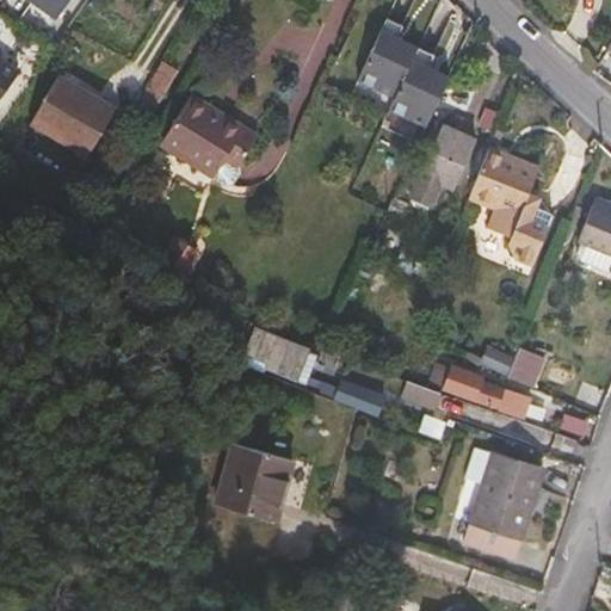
[(26,0),(55,19),(67,0),(26,0)]
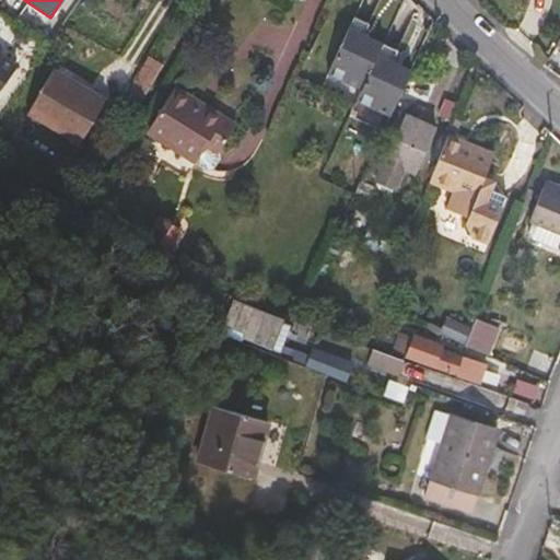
[(147,0),(141,0),(135,13),(147,21),(156,6),(147,0)]
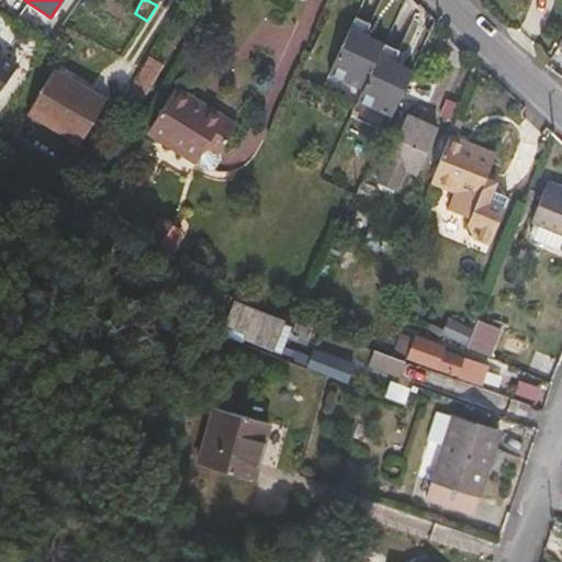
[(350,27),(328,78),(361,94),(381,53),(384,44),(350,27)]
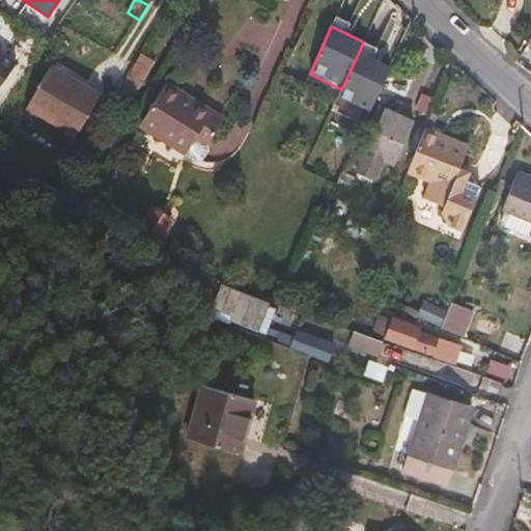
[(341,89),(338,96),(370,112),(391,65),(360,50),(341,89)]
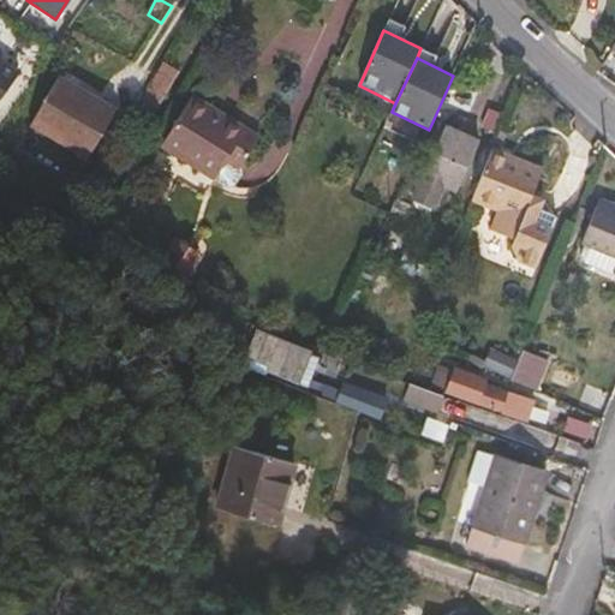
[(174,72),(162,65),(151,83),(163,90),(174,72)]
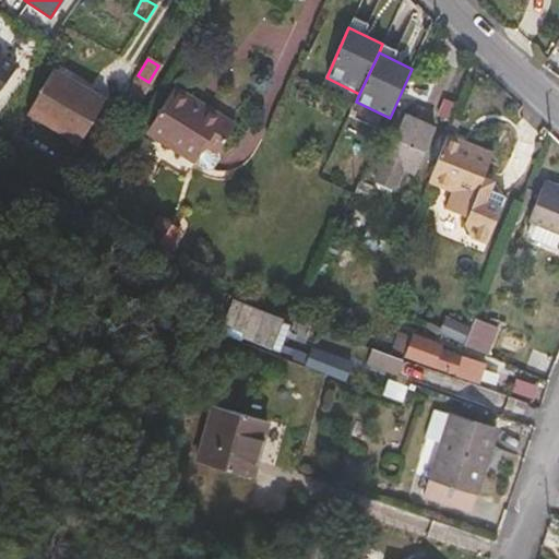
[(81,144),(109,99),(56,67),(28,111),(81,144)]
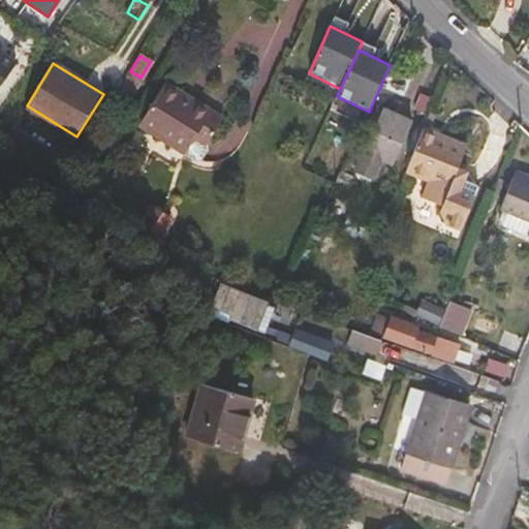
[(118,93),(128,99),(141,78),(130,71),(118,93)]
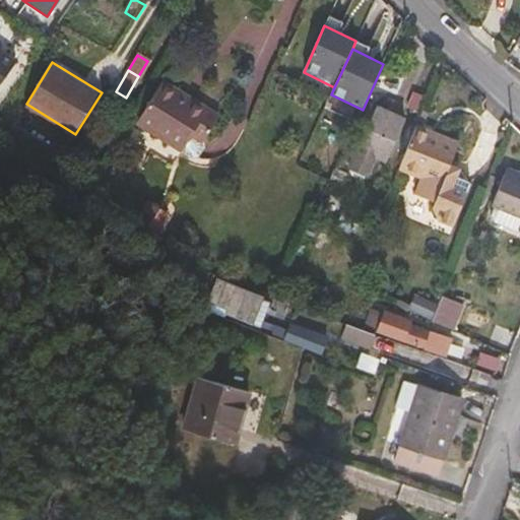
[(191,98),(160,77),(156,83),(188,104),(191,98)]
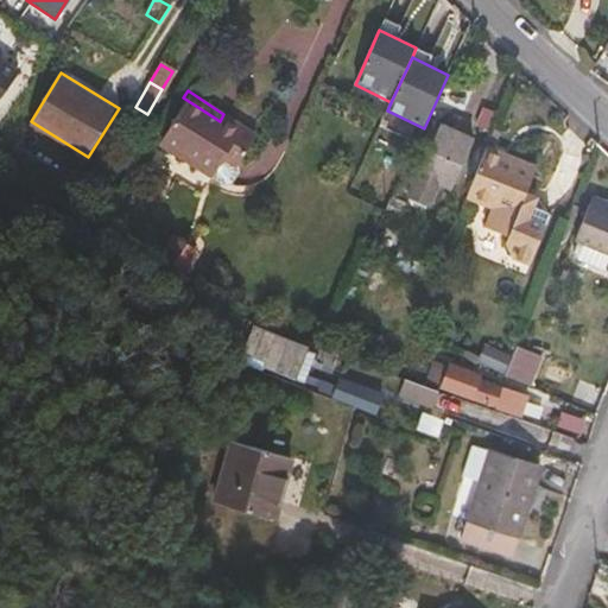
[(234,165),(254,134),(223,114),(220,121),(183,97),(156,139),(209,173),(220,157),(234,165)]
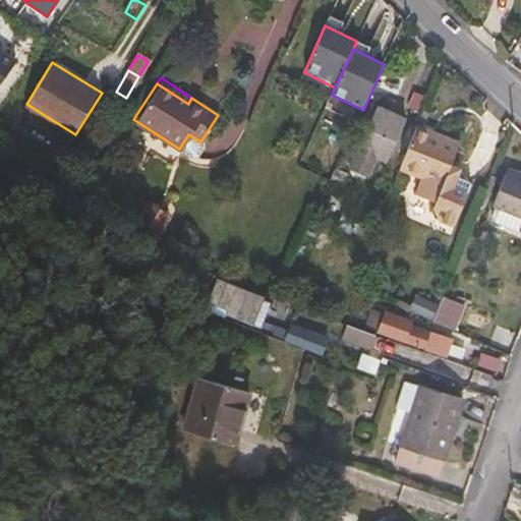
[(375,156),(388,161),(407,118),(379,106),(359,149),(356,148),(348,167),(366,175),(375,156)]
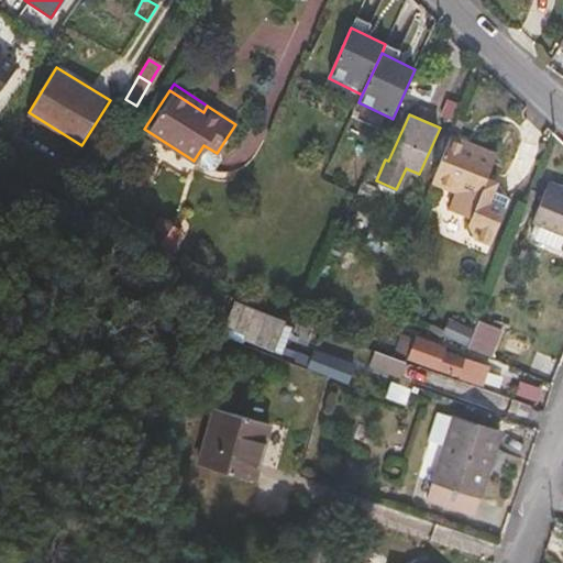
[(486,177),(496,153),(452,134),(433,181),(455,191),(449,208),(470,217),(467,223),(473,235),(489,243),(508,197),(497,180),(486,177)]
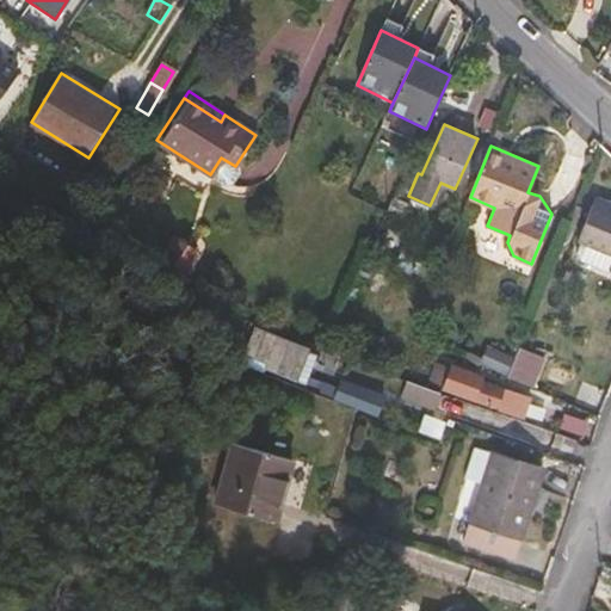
[(599,251),(610,254),(610,210),(606,208),(609,202),(597,198),(579,241),(581,242),(599,251)]
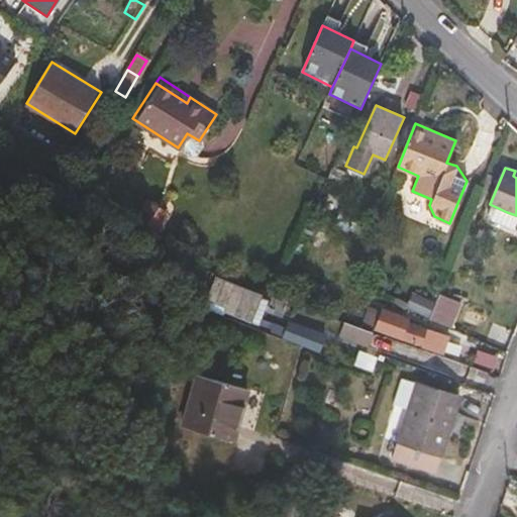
[(335,171),(330,183),(338,187),(343,175),(335,171)]
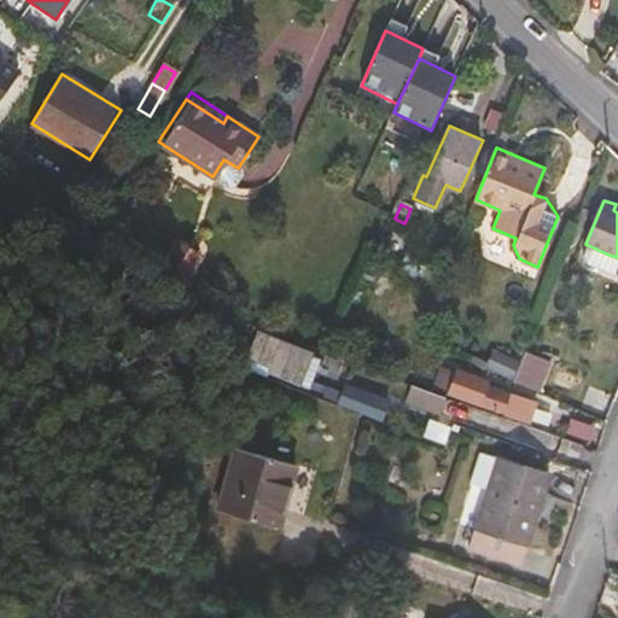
[(74,223),(68,232),(77,238),(83,228),(74,223)]
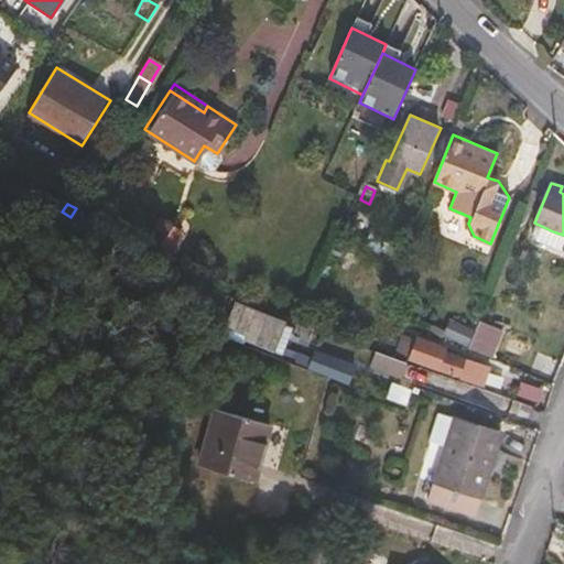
[(163,218),(149,243),(156,247),(170,221),(163,218)]
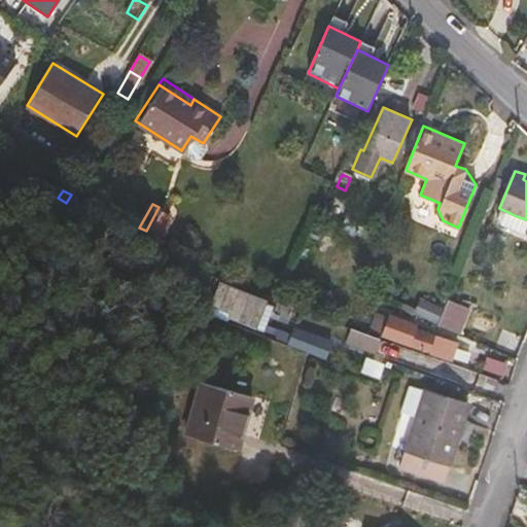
[(160,238),(171,214),(159,207),(146,231),(160,238)]
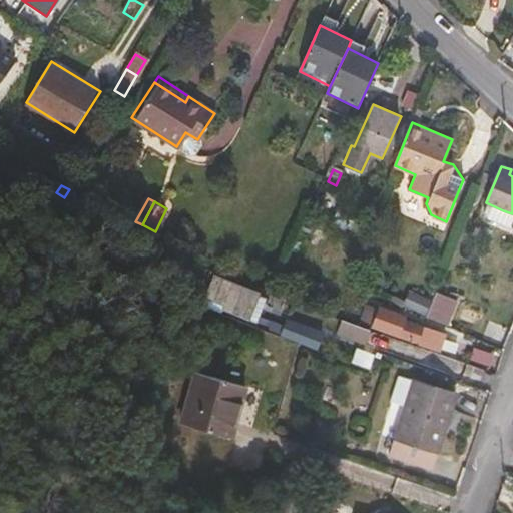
[(512,222),(512,213),(503,210),(488,203),(484,212),(487,219),(510,229),(512,222)]
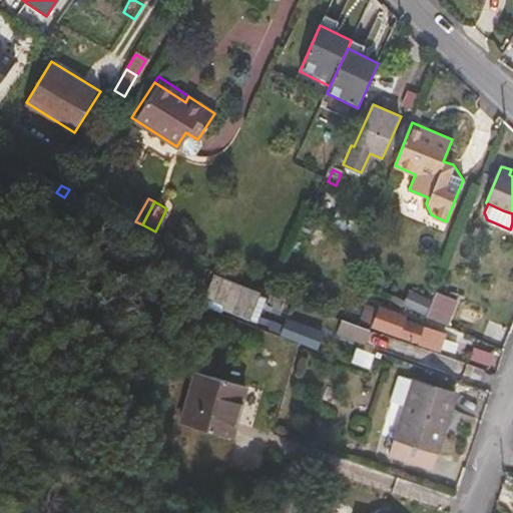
[(161,234),(173,211),(166,208),(155,231),(161,234)]
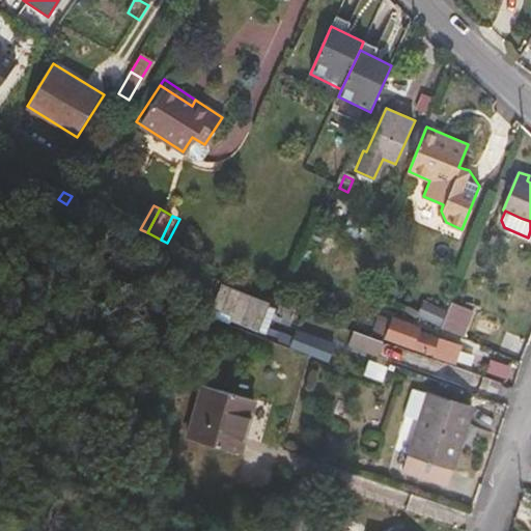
[(234,314),(232,320),(247,326),(257,297),(216,281),(207,304),(234,314)]
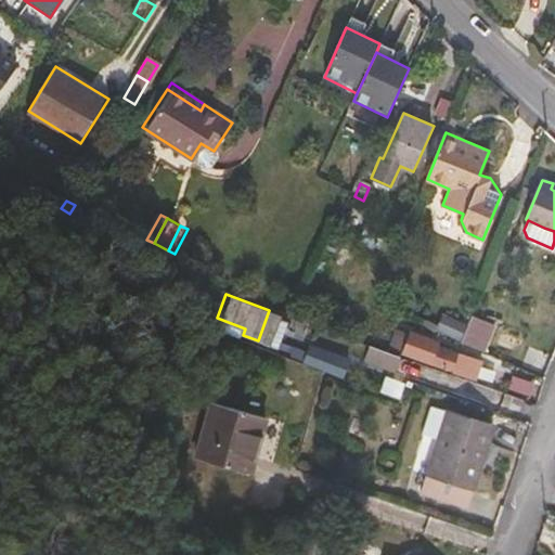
[(447,308),(438,331),(489,350),(498,327),(447,308)]
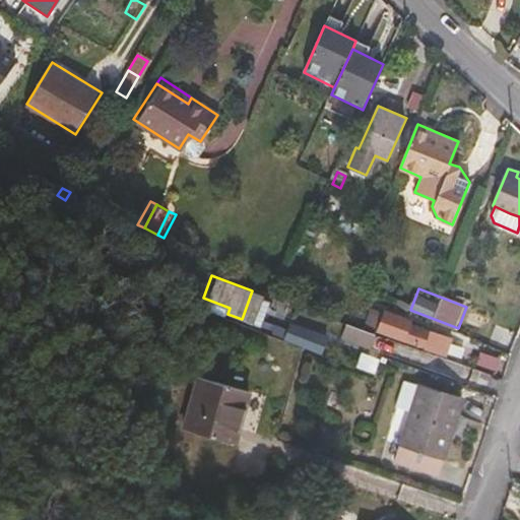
[(254,323),(264,295),(252,290),(242,319),(254,323)]
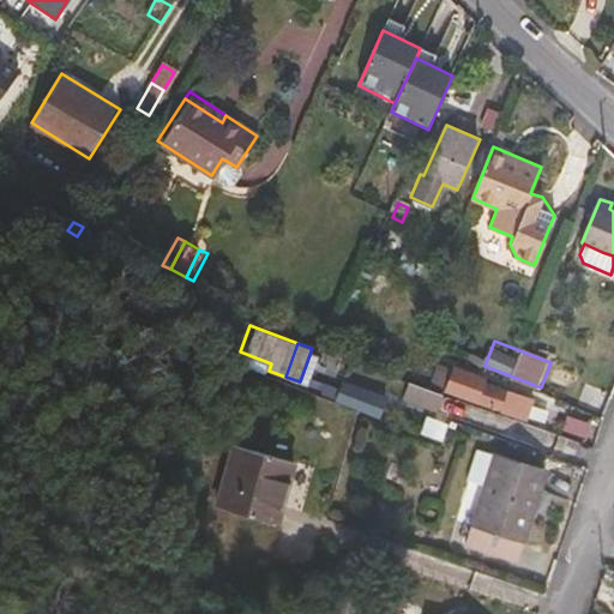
[(431,385),(527,420),(534,399),(507,390),(509,387),(439,362),(431,385)]
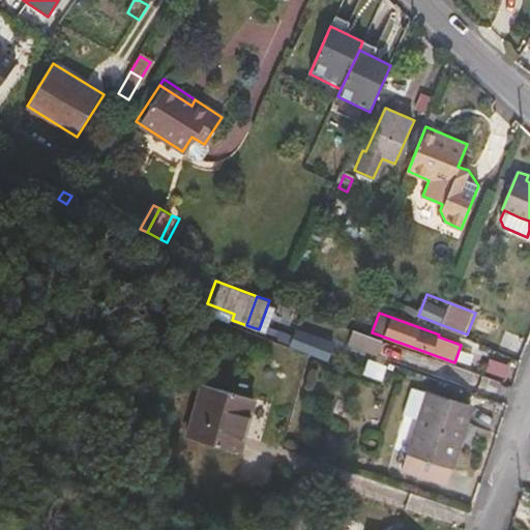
[(295,330),(291,345),(329,357),(334,344),(295,330)]
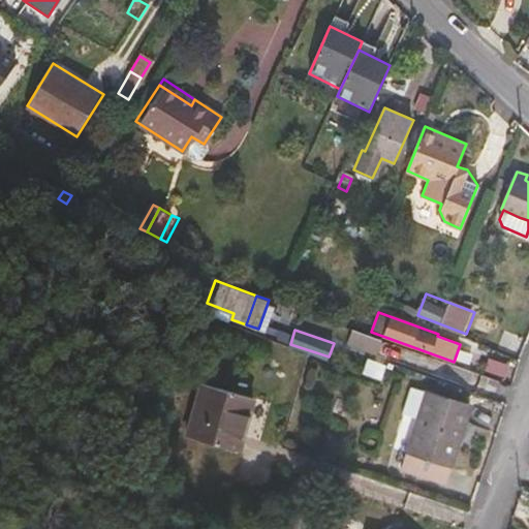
[(351,330),(347,342),(377,353),(382,341),(351,330)]
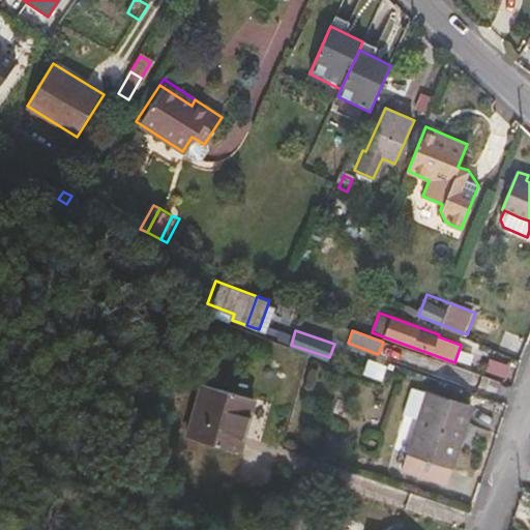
[(207,386),(192,438),(237,450),(253,399),(207,386)]
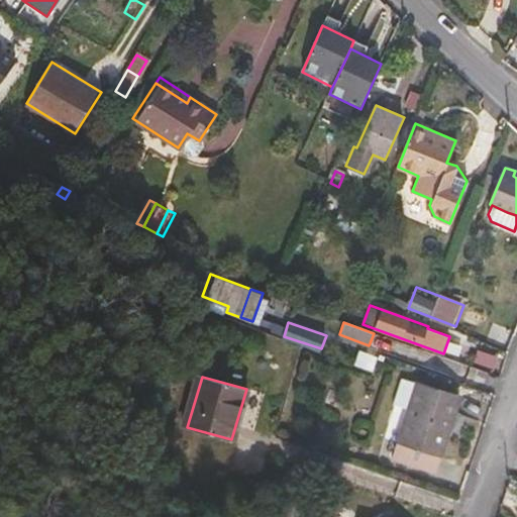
[(415,380),(396,439),(441,454),(460,395),(415,380)]
